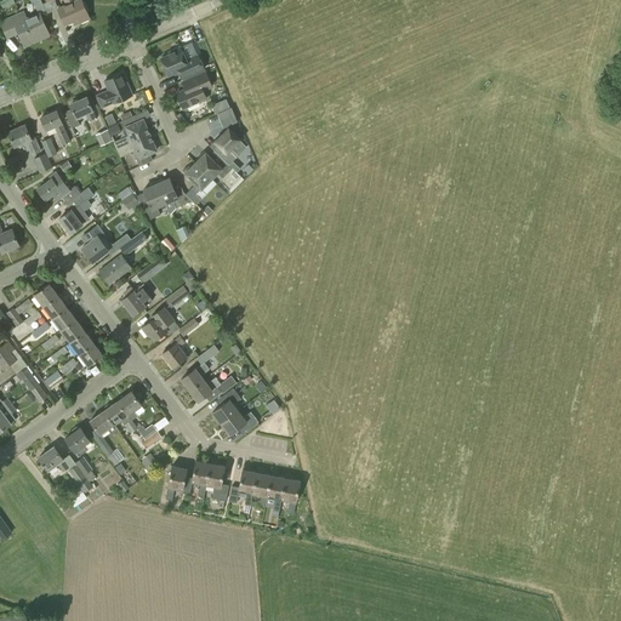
[(77,0),(75,1),(74,0),(64,0),(67,5),(58,9),(66,24),(78,20),(79,22),(89,18),(80,0),(77,0)]
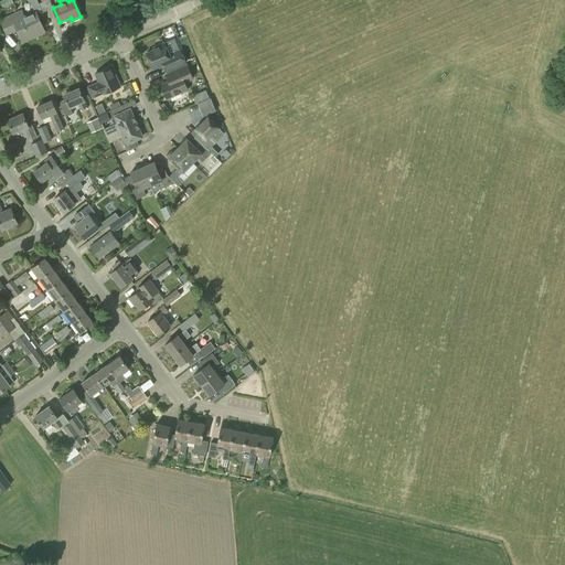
[(45,32),(36,12),(42,10),(38,1),(32,3),(35,12),(23,18),(21,11),(0,20),(6,31),(16,27),(20,38),(35,31),(38,35),(45,32)]
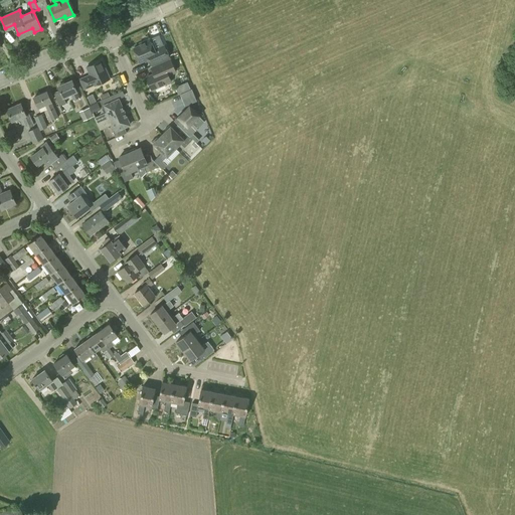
[(154,49),(150,39),(140,43),(141,45),(134,48),(140,62),(148,58),(151,65),(169,57),(164,45),(154,49)]
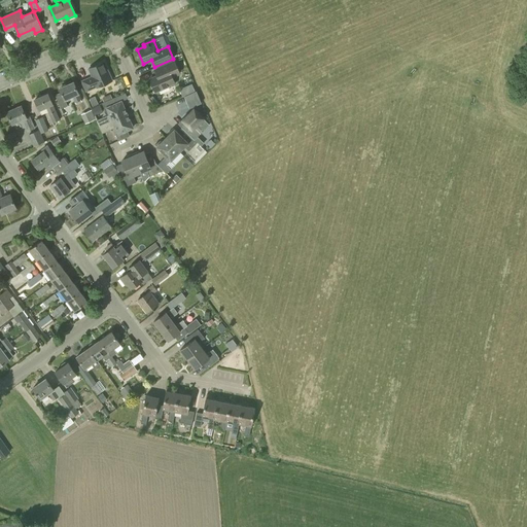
[(156,76),(149,79),(155,92),(175,83),(172,77),(180,73),(174,61),(154,70),(156,76)]
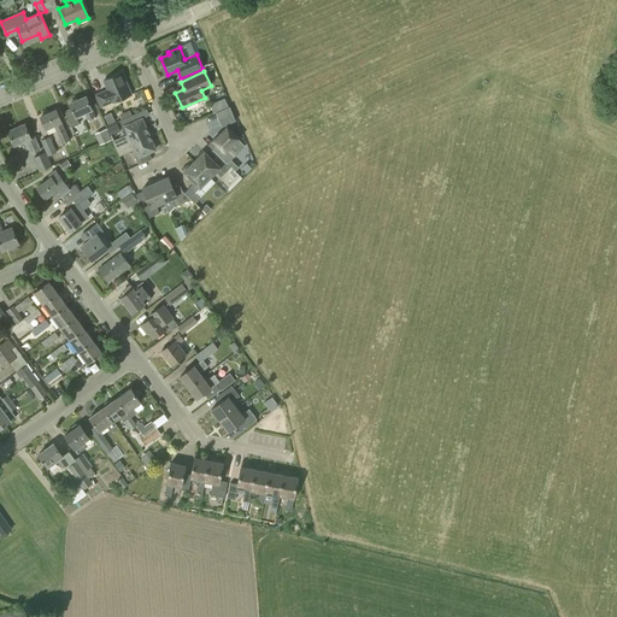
[(100,107),(113,103),(131,95),(122,72),(104,81),(107,89),(95,94),(100,107)]
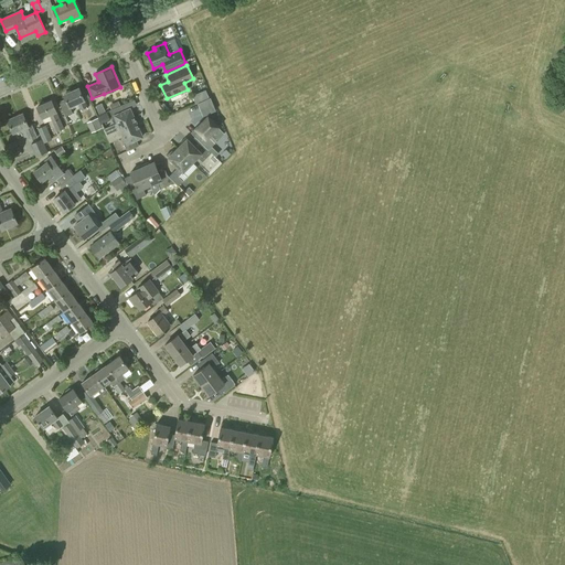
[(91,116),(84,100),(80,88),(64,95),(68,107),(78,103),(85,118),(91,116)]
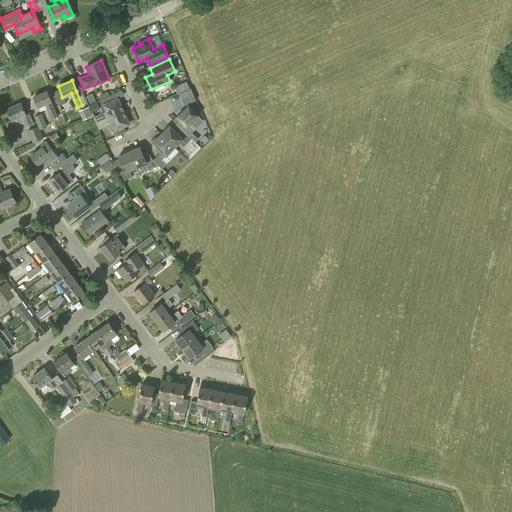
[(175,86),(177,91),(190,85),(188,80),(175,86)]
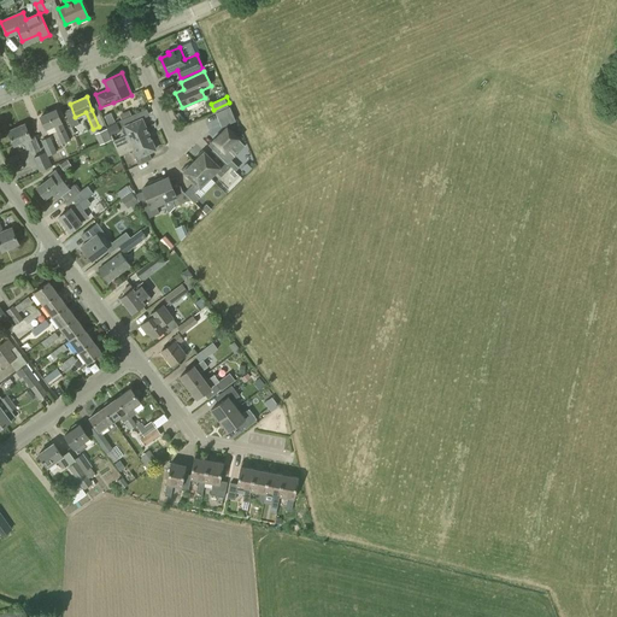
[(216,112),(222,127),(236,121),(230,106),(216,112)]
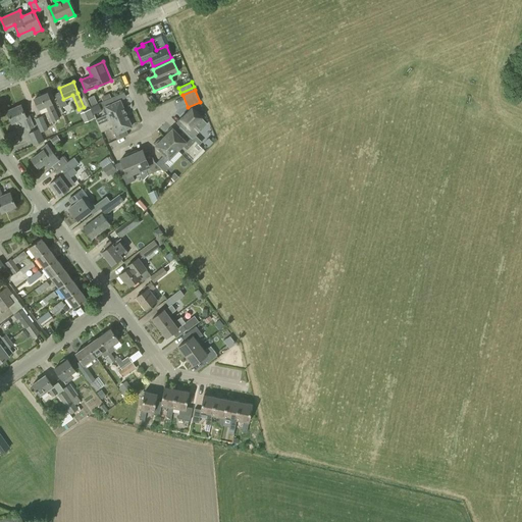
[(58,119),(51,103),(52,103),(48,93),(35,99),(39,109),(39,108),(41,113),(48,110),(53,121),(58,119)]
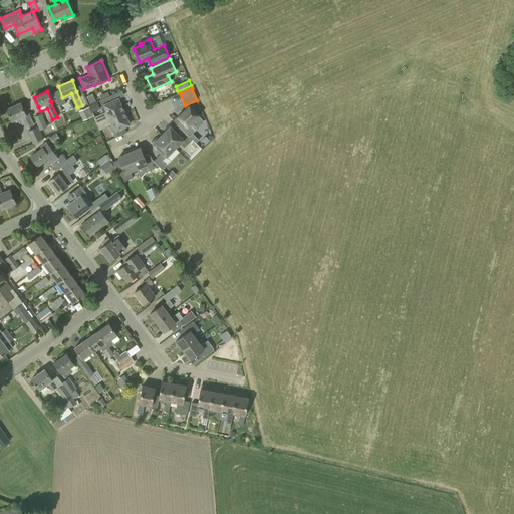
[(92,92),(86,95),(89,102),(96,99),(92,92)]
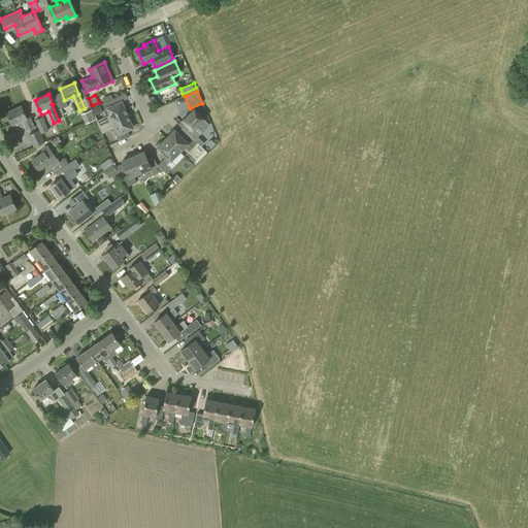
[(99,127),(127,114),(122,102),(116,104),(113,98),(102,103),(105,109),(107,108),(110,114),(96,121),(99,127)]
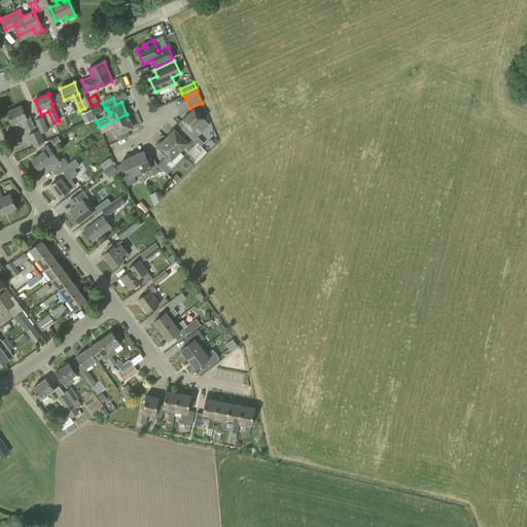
[(26,117),(21,106),(7,112),(12,125),(23,120),(28,132),(34,129),(29,116),(26,117)]
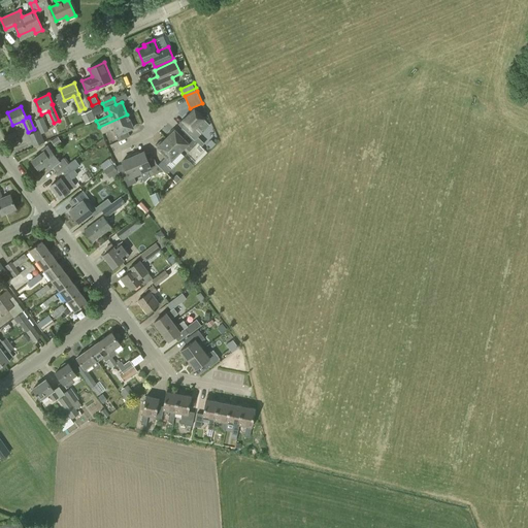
[(92,109),(86,112),(90,122),(96,120),(92,109)]
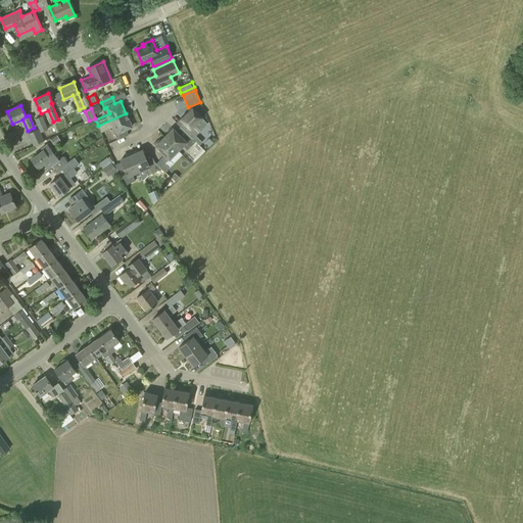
[(195,111),(193,108),(182,120),(186,124),(182,128),(187,133),(193,139),(195,142),(201,148),(204,145),(196,136),(201,131),(195,124),(201,117),(199,115),(200,114),(196,110),(195,111)]
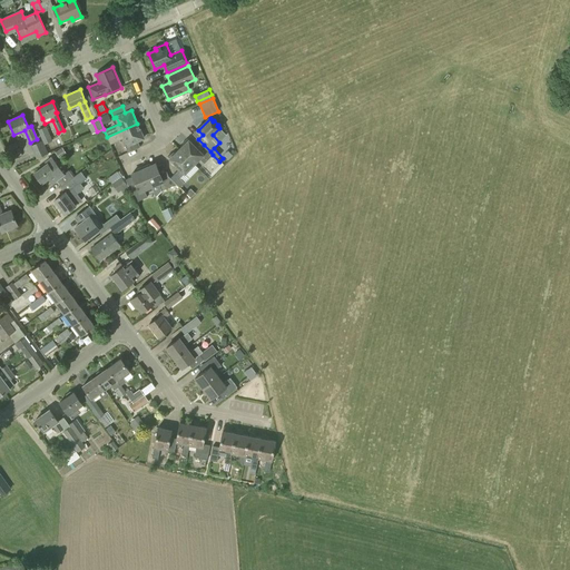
[(137,124),(107,137),(110,145),(125,138),(128,145),(125,146),(128,153),(140,147),(137,141),(144,138),(137,124)]
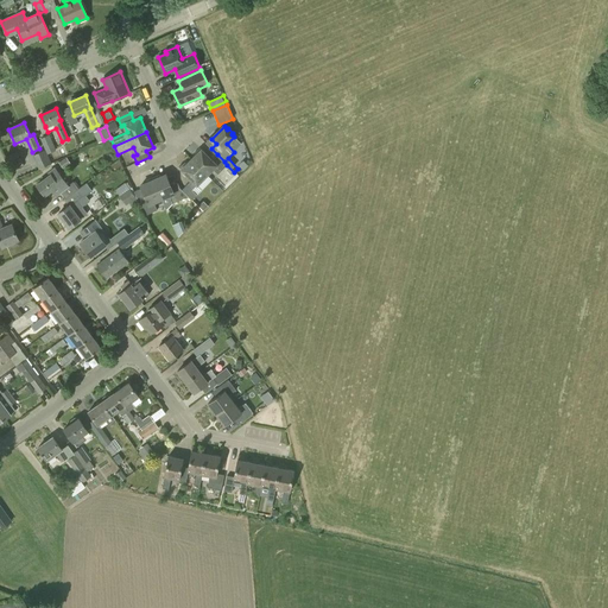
[(50,134),(40,138),(48,153),(56,150),(50,134)]
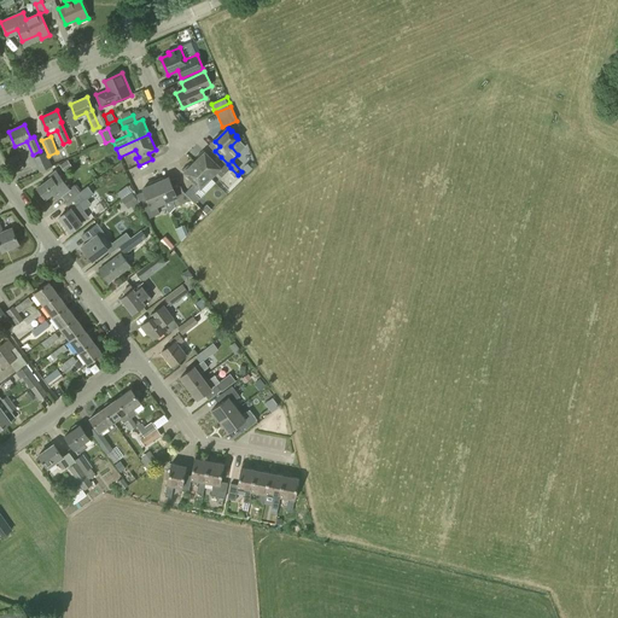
[(228,164),(221,157),(216,163),(203,150),(198,156),(199,157),(194,162),(210,178),(216,173),(221,178),(231,168),(228,164)]
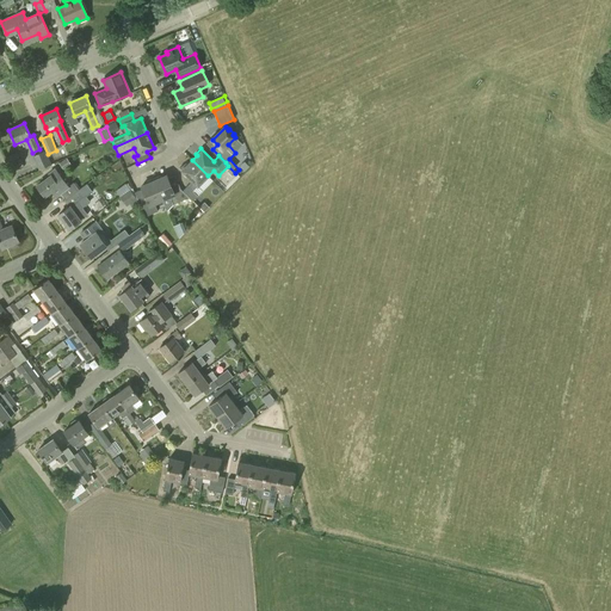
[(39,171),(51,165),(45,150),(34,156),(39,171)]
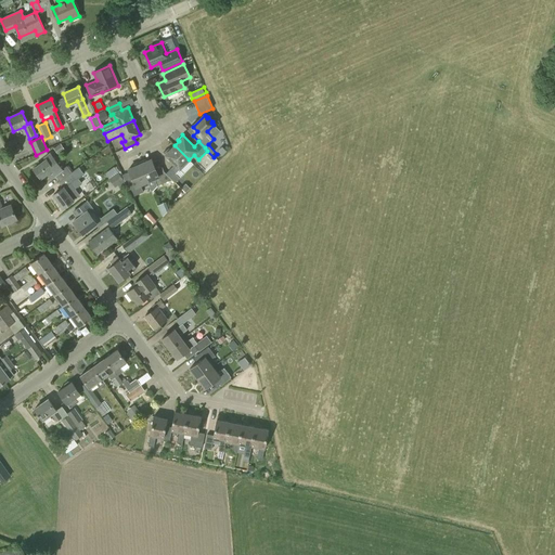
[(12,155),(22,152),(18,144),(9,149),(12,155)]
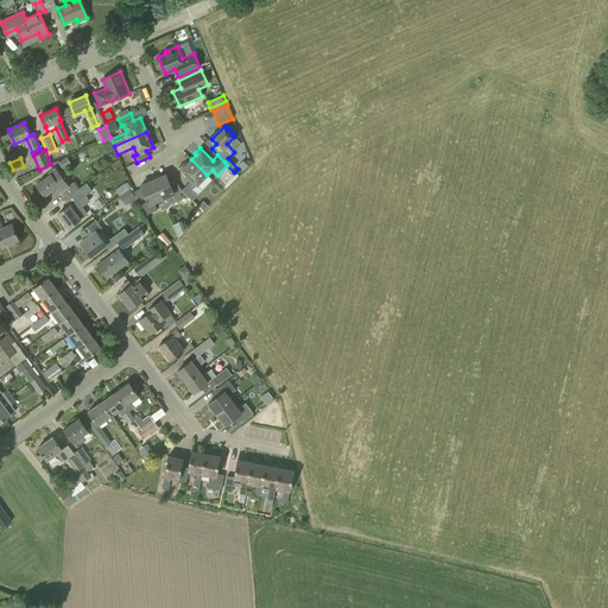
[(191,190),(207,175),(191,159),(187,164),(185,163),(178,168),(191,181),(182,190),(189,197),(192,201),(197,195),(191,190)]
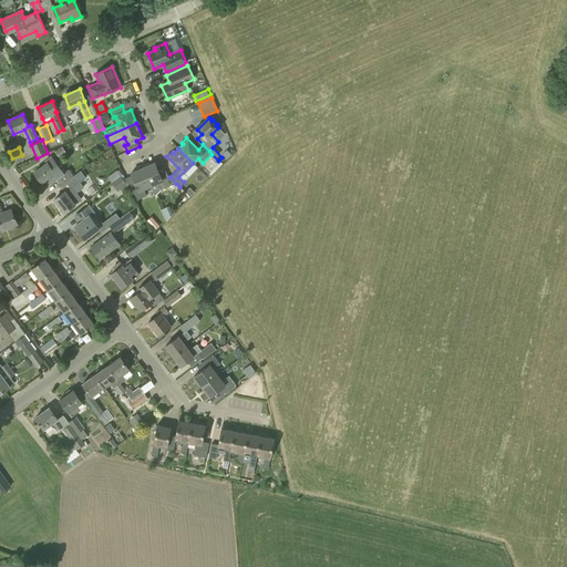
[(61,185),(73,176),(69,169),(64,173),(51,156),(44,161),(47,163),(34,173),(42,183),(49,177),(52,183),(57,178),(61,185)]
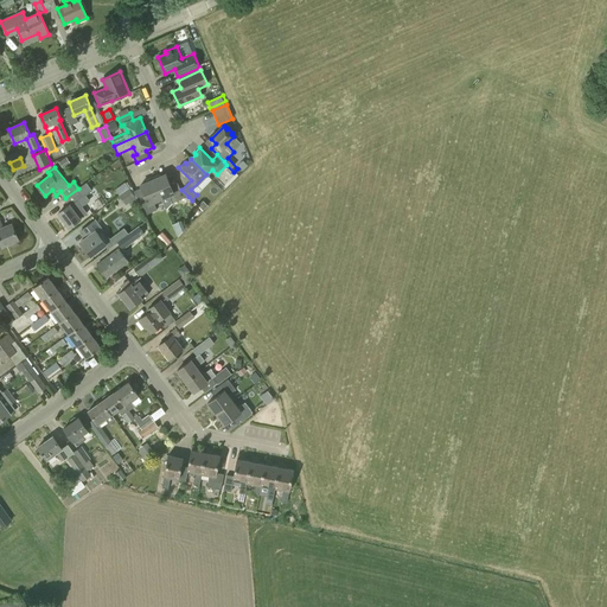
[(168,208),(172,204),(189,197),(181,190),(180,189),(178,183),(171,186),(165,174),(160,177),(159,174),(152,178),(161,199),(165,209),(168,208)]
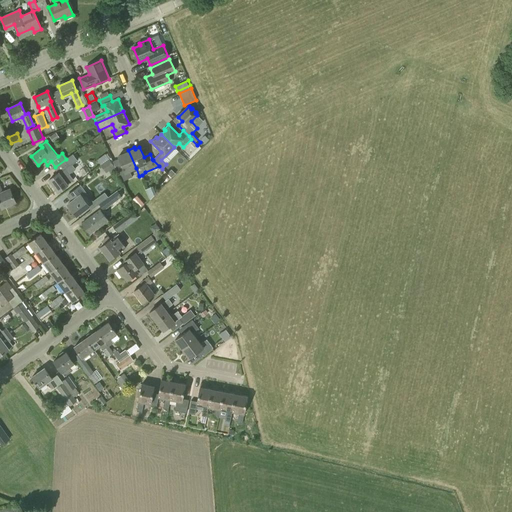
[(129,170),(136,168),(128,150),(123,152),(122,155),(118,156),(122,166),(116,169),(122,181),(132,177),(129,170)]
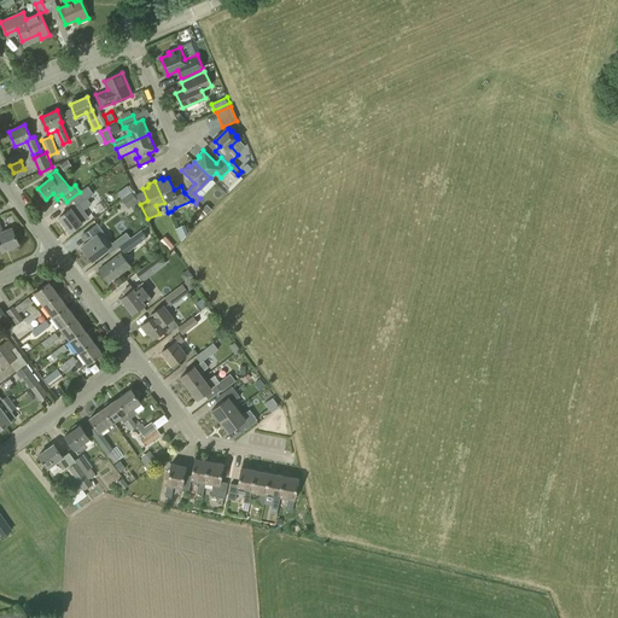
[(66,202),(65,203),(70,209),(59,217),(70,232),(82,223),(75,215),(83,209),(92,221),(103,213),(98,207),(94,210),(89,204),(92,203),(87,197),(85,199),(80,192),(66,202)]
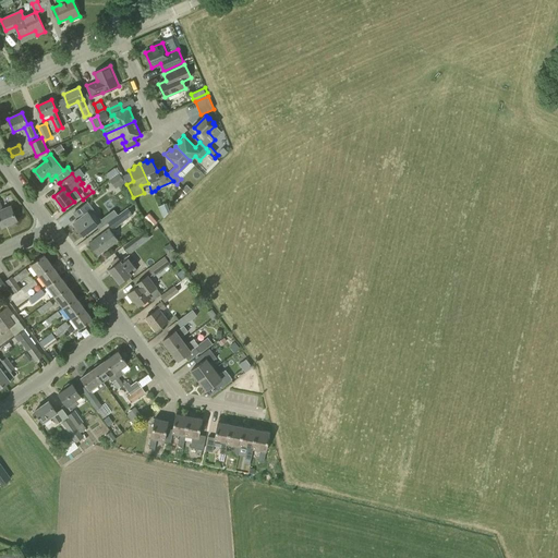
[(122,190),(128,186),(125,181),(119,173),(110,180),(116,189),(119,186),(122,190)]
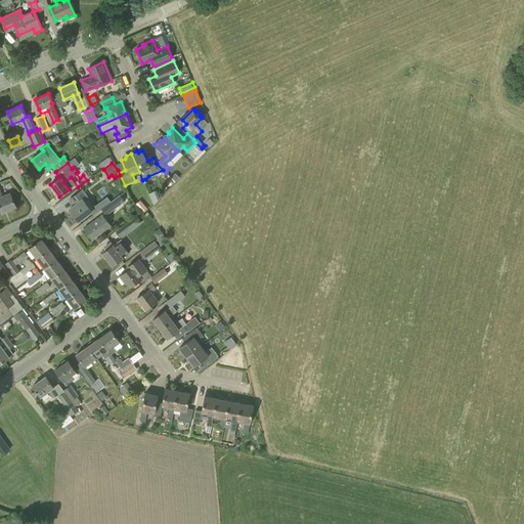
[(2,197),(0,190),(0,210),(1,214),(16,207),(10,193),(2,197)]
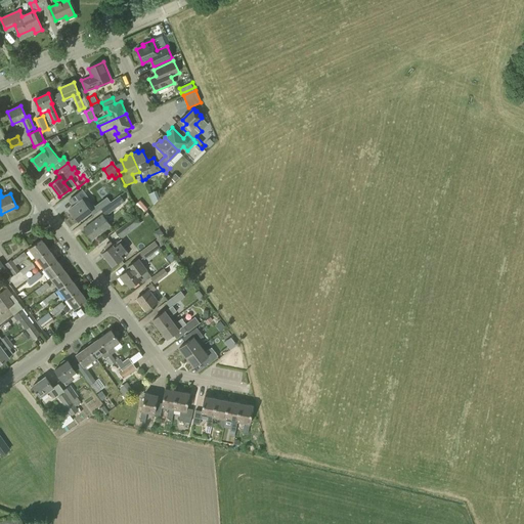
[(79,221),(91,211),(84,202),(88,198),(82,190),(69,201),(73,206),(69,209),(79,221)]
